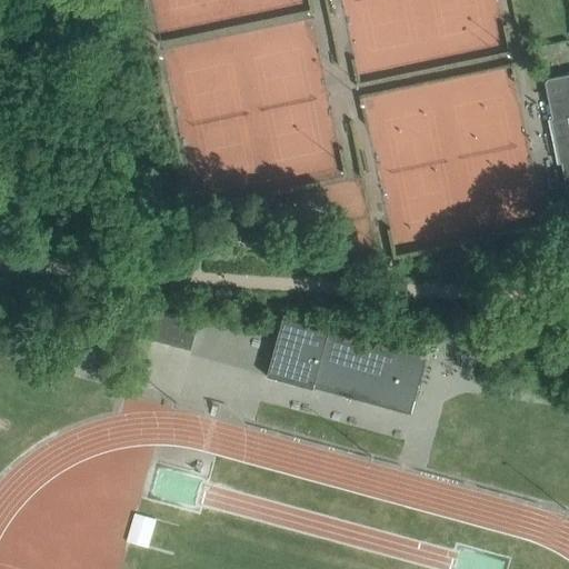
[(568,73),(548,78),(545,82),(552,118),(550,118),(560,163),(561,162),(568,198),(568,73)]
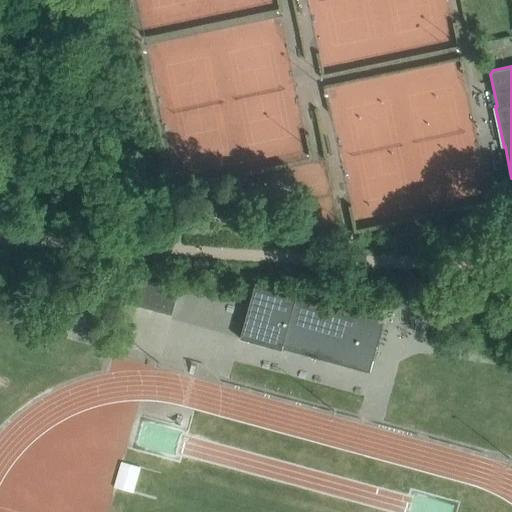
[(511,212),(498,215),(501,231),(511,229),(511,212)]
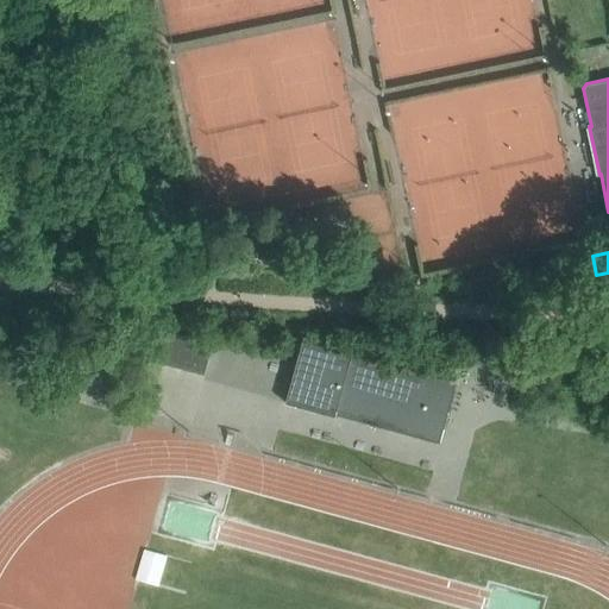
[(205,374),(213,343),(159,328),(151,359),(205,374)]
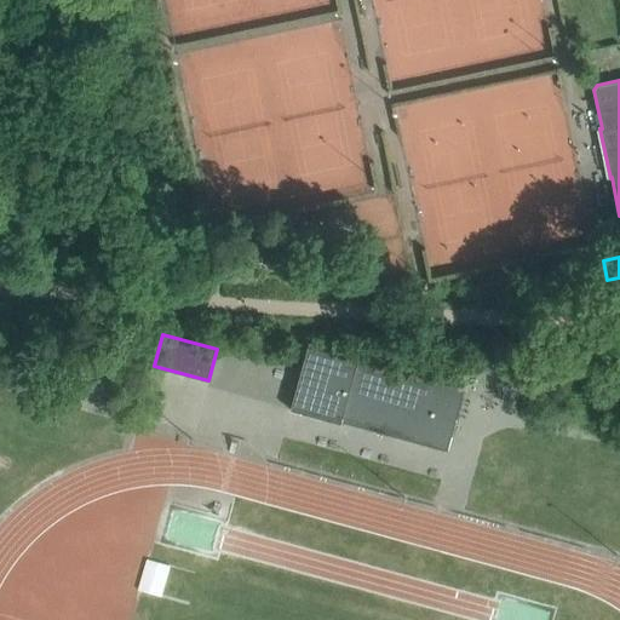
[(448,451),(465,389),(309,346),(291,409),(342,424),(342,422),(448,451)]
